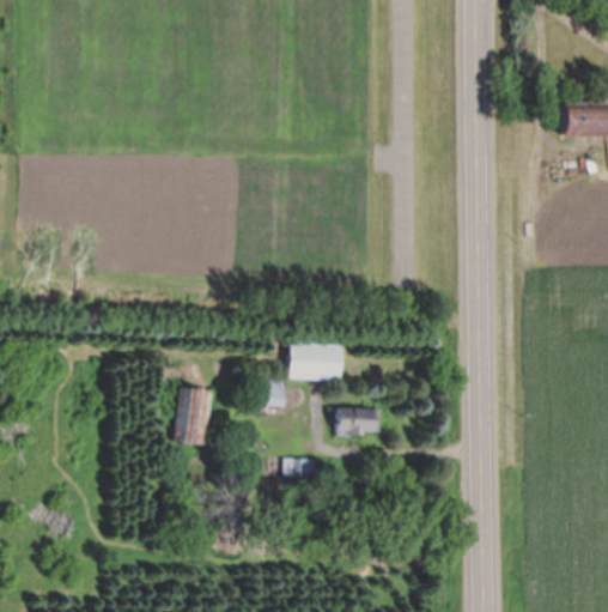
[(607,108),(566,109),(566,138),(607,137),(607,108)]
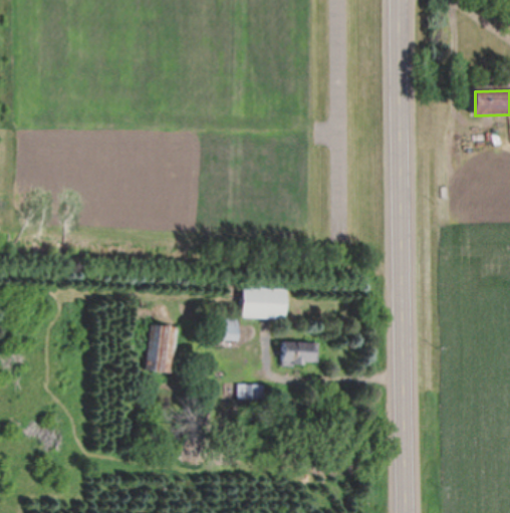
[(288,288),(244,287),(244,318),(287,318),(288,288)]
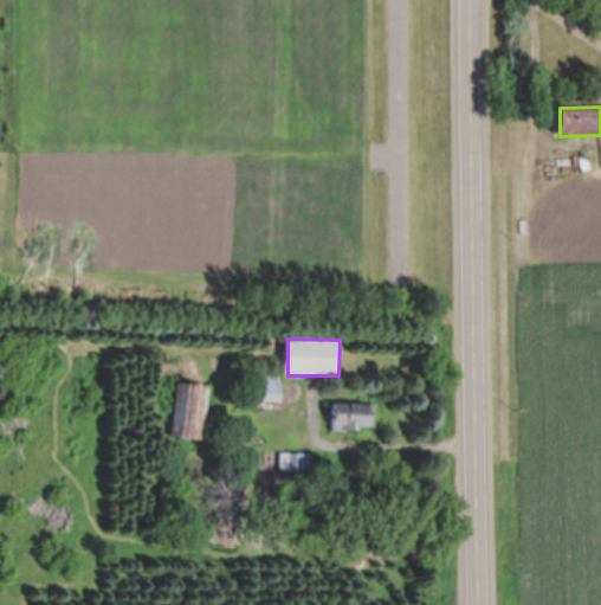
[(283,401),(283,375),(250,375),(250,400),(283,401)]
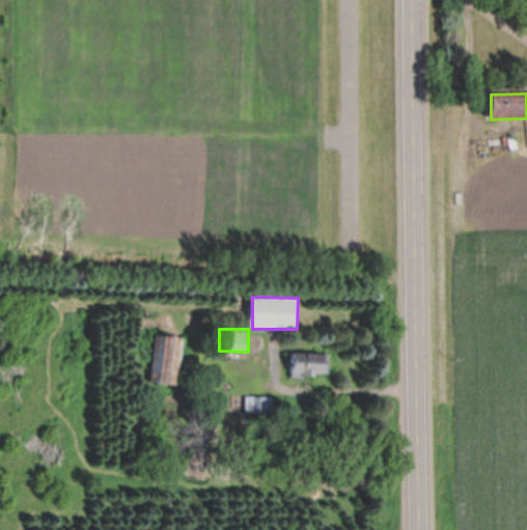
[(177,386),(184,338),(158,335),(151,383),(177,386)]
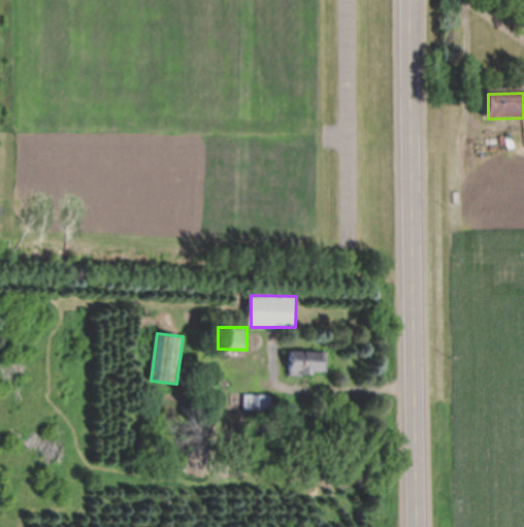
[(325,375),(325,352),(291,352),(291,375),(325,375)]
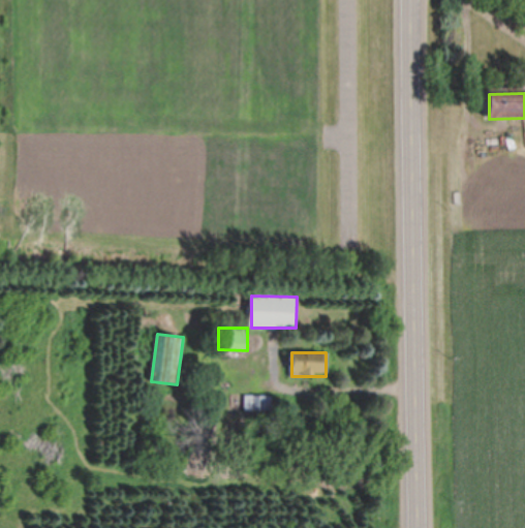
[(273,409),(273,396),(248,396),(248,409),(273,409)]
